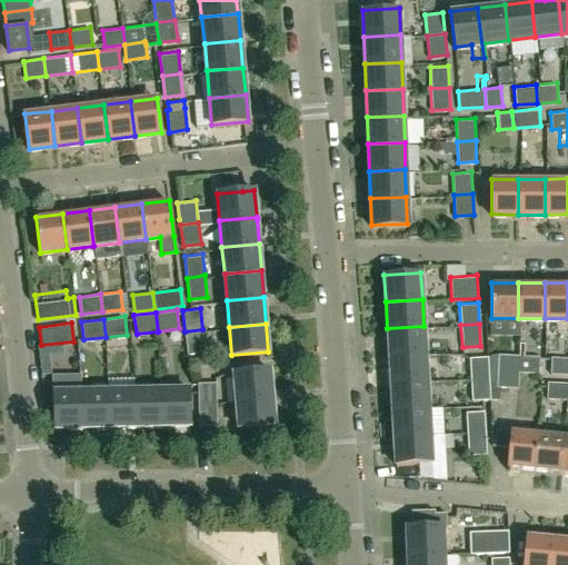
[(426,354),(424,326),(387,328),(389,356),(426,354)]
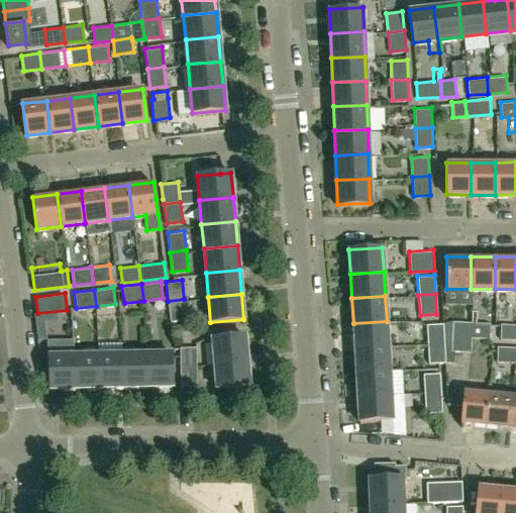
[(187,318),(184,299),(168,301),(170,321),(187,318)]
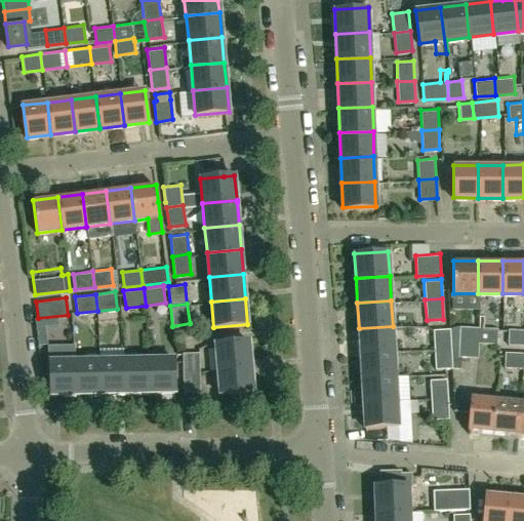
[(478,342),(479,326),(459,325),(458,355),(477,356),(478,342)]
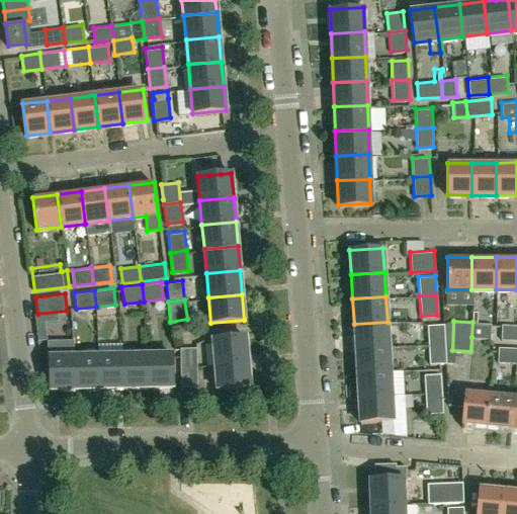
[(389,346),(388,322),(354,324),(355,348),(389,346)]
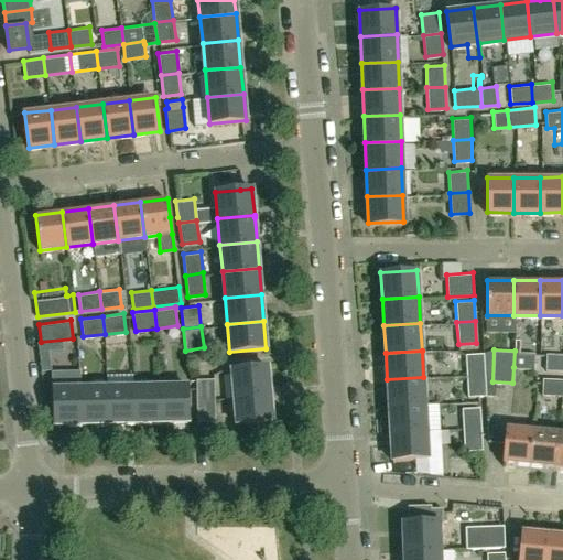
[(534,352),(515,351),(513,367),(533,368),(534,352)]
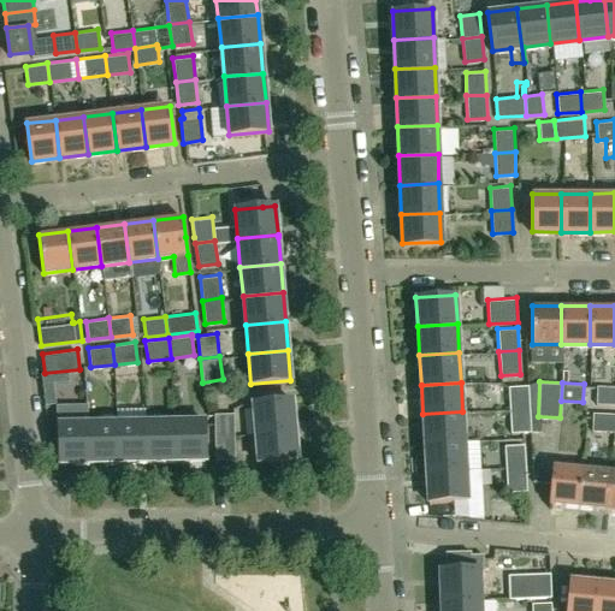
[(508,385),(509,408),(530,407),(528,384),(508,385)]
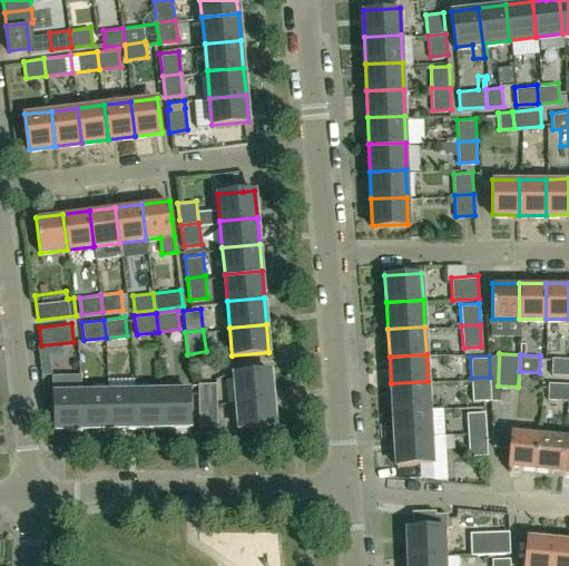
[(568,373),(568,357),(551,357),(551,372),(568,373)]
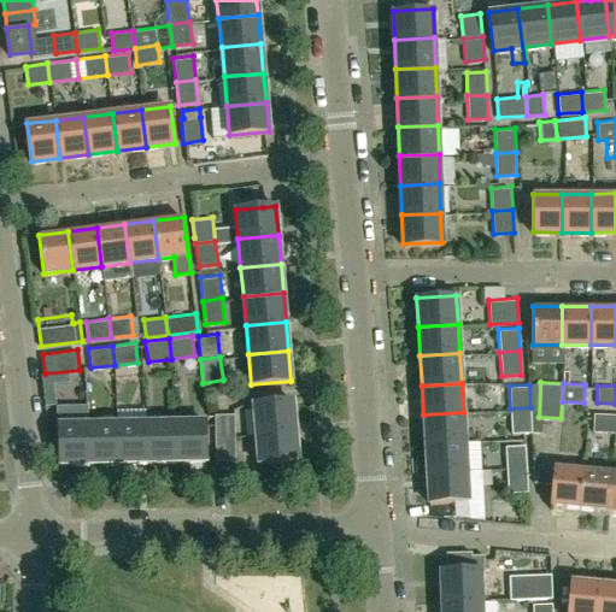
[(253,404),(256,434),(295,430),(293,400),(253,404)]
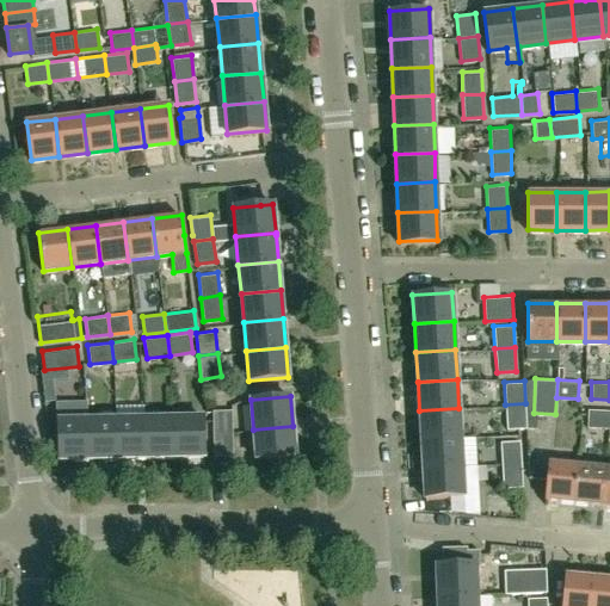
[(527,427),(525,403),(505,404),(506,428),(527,427)]
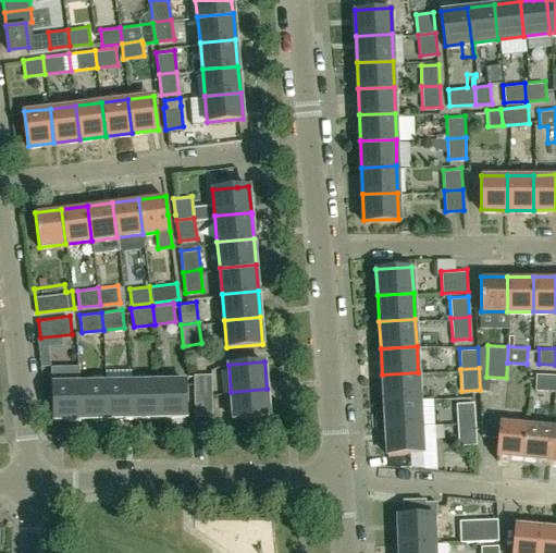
[(161,416),(160,372),(157,372),(158,381),(134,381),(134,417),(161,416)]
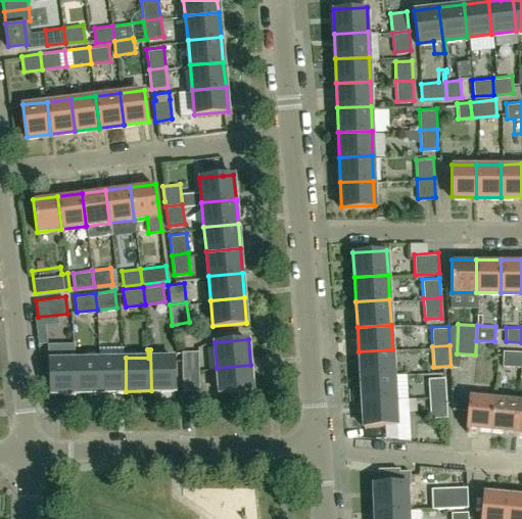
[(176,357),(159,357),(159,349),(150,349),(151,390),(176,390),(176,357)]
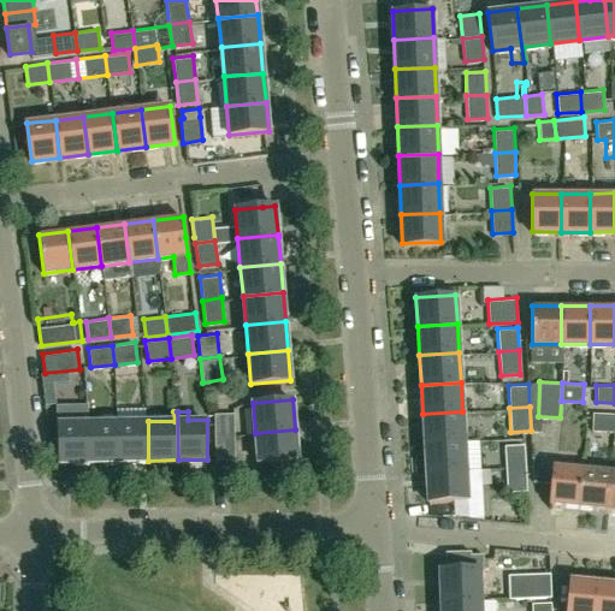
[(465,440),(462,411),(423,414),(425,443),(465,440)]
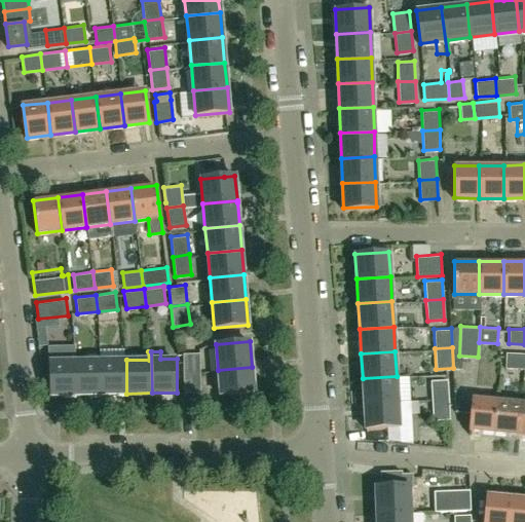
[(524,368),(524,352),(505,351),(505,367),(524,368)]
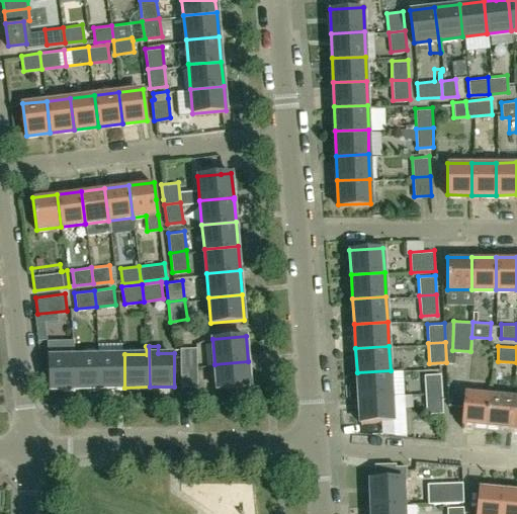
[(196,347),(180,347),(180,367),(196,366),(196,347)]
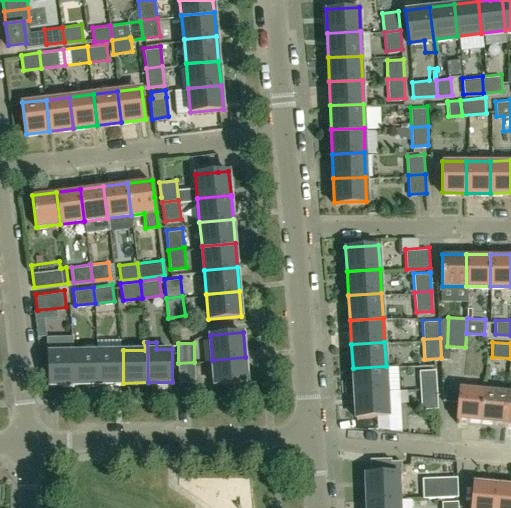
[(99,383),(98,350),(74,351),(74,383),(99,383)]
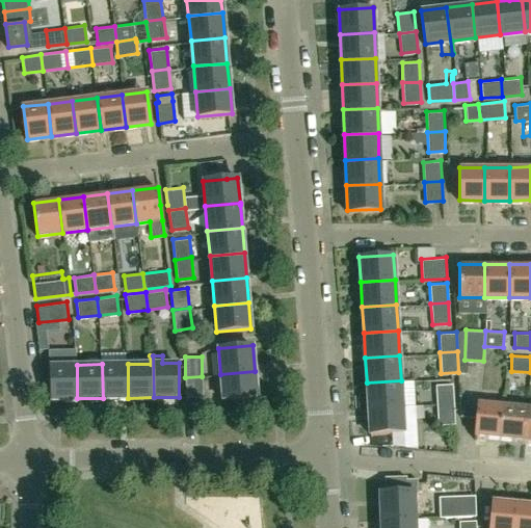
[(128,398),(128,364),(102,364),(103,398),(128,398)]
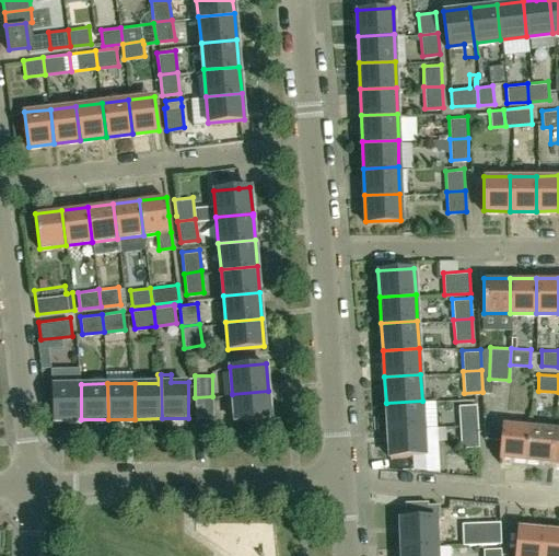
[(81,419),(81,384),(54,384),(55,420),(81,419)]
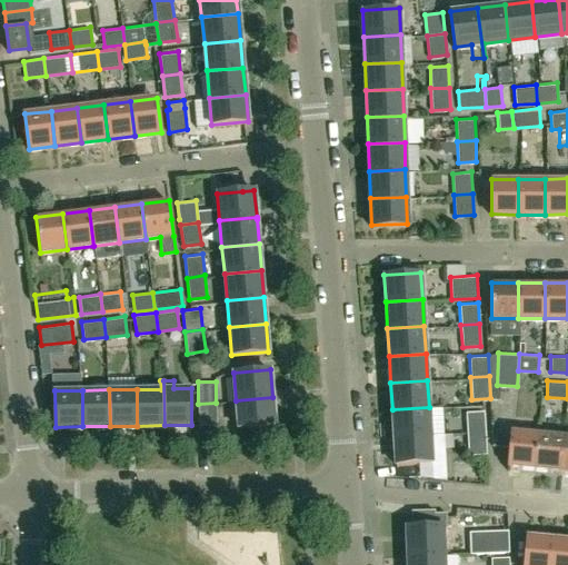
[(275,424),(272,397),(236,400),(238,427),(275,424)]
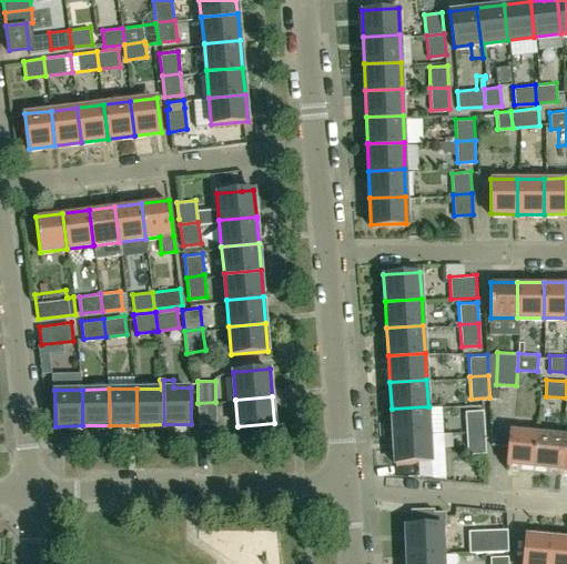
[(216,423),(215,402),(198,403),(199,423),(216,423)]
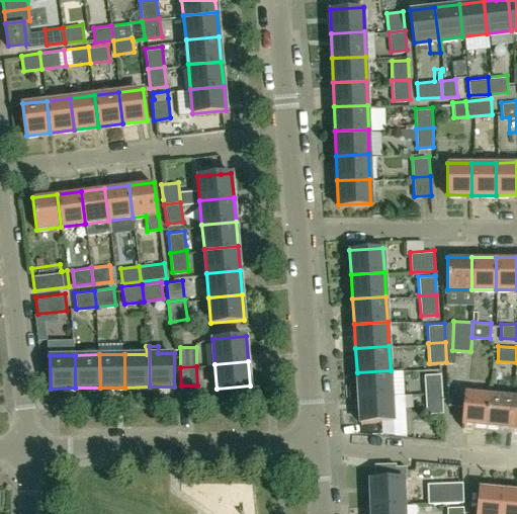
[(392,394),(391,370),(357,372),(358,397),(401,395),(401,394),(392,394)]
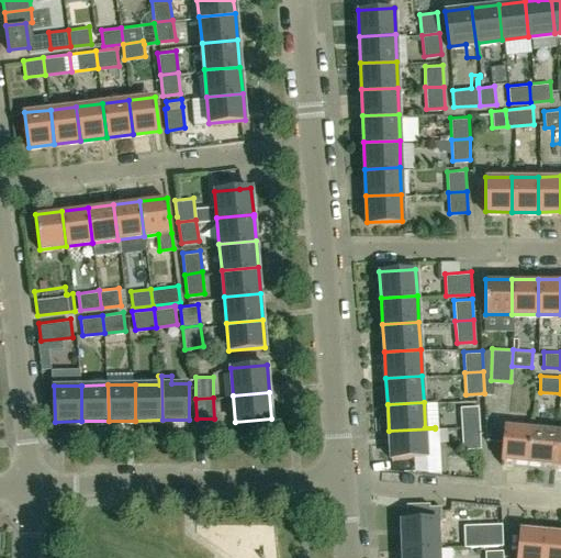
[(460,405),(461,427),(480,426),(479,404),(460,405)]
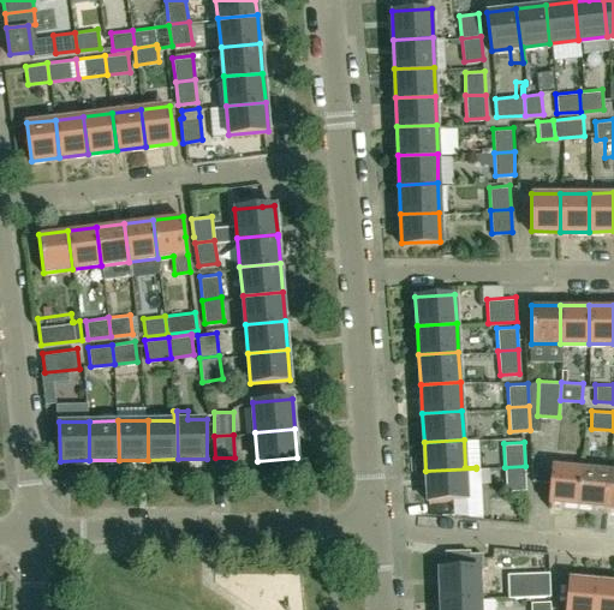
[(577,504),(580,466),(552,464),(548,502),(577,504)]
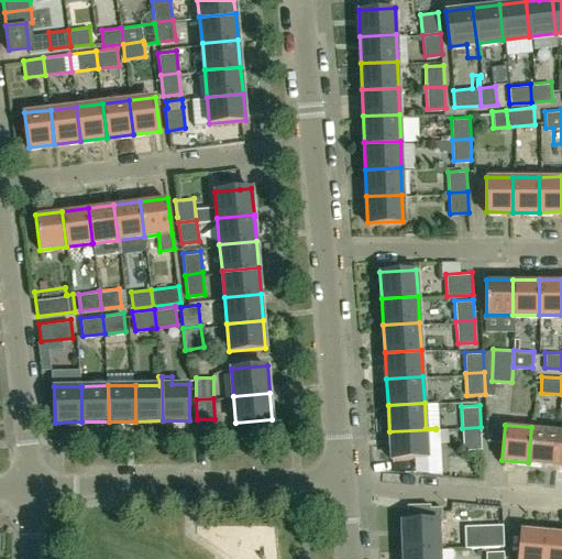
[(482,447),(481,427),(462,428),(463,449),(482,447)]
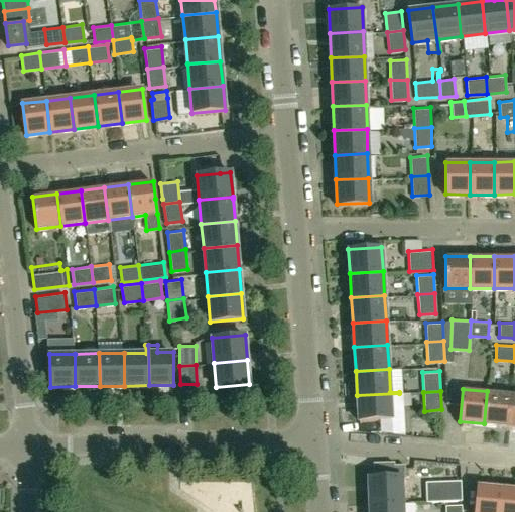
[(508,425),(511,394),(487,391),(484,423),(508,425)]
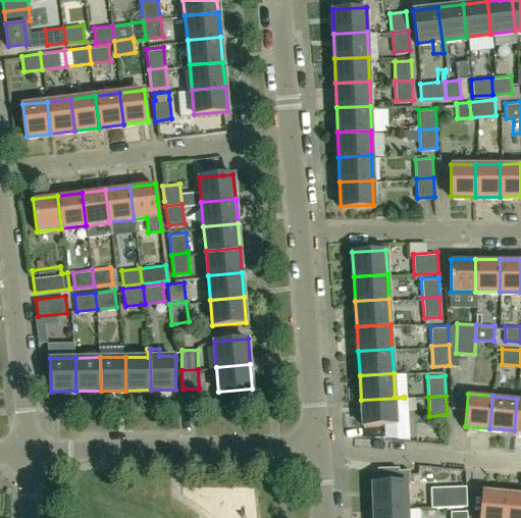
[(396,423),(395,408),(404,408),(404,398),(361,400),(362,425),(396,423)]
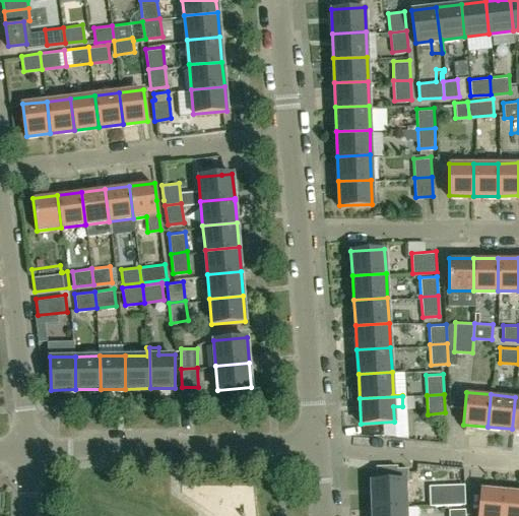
[(405,504),(404,480),(408,480),(407,466),(397,467),(397,464),(375,464),(376,480),(371,480),(372,506),(405,504)]
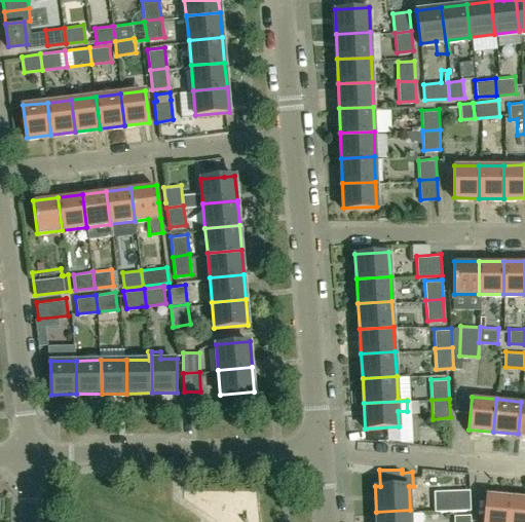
[(470,488),(434,490),(435,510),(471,509),(470,488)]
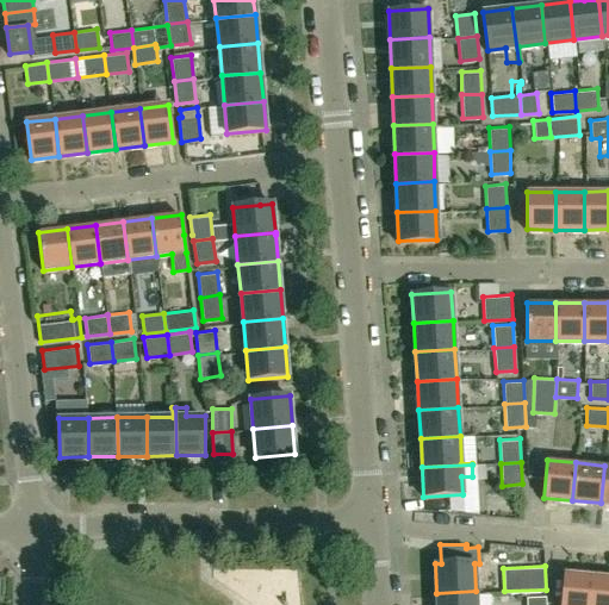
[(590,604),(594,575),(565,573),(564,578),(552,577),(552,596),(563,597),(561,604),(590,604)]
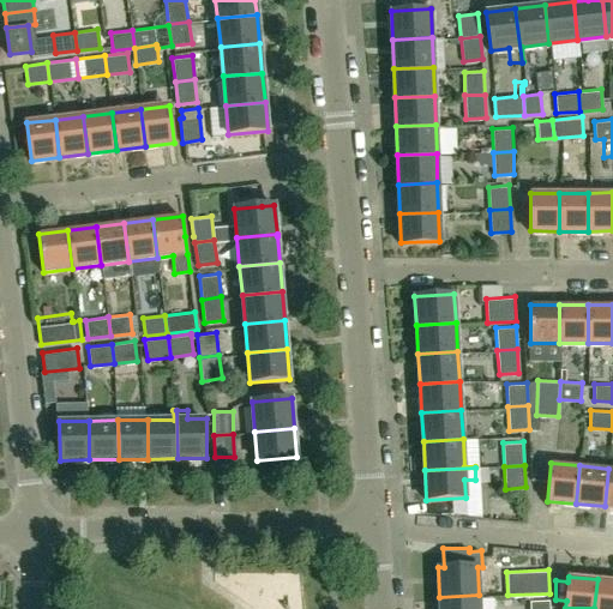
[(612,608),(612,580),(598,579),(594,608),(612,608)]
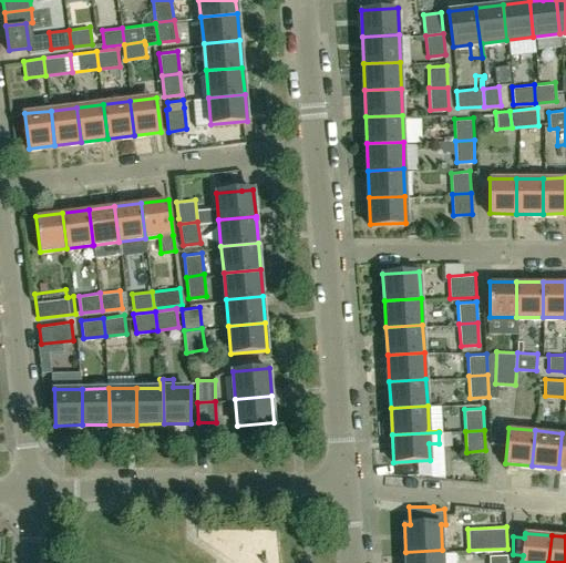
[(442,562),(442,550),(405,552),(405,562),(442,562)]
